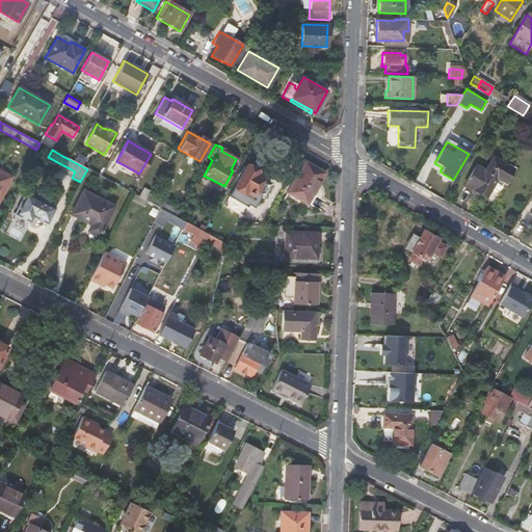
[(476,191),(485,197),(497,178),(505,182),(512,169),(493,157),(484,170),(475,165),(464,182),(463,184),(476,191)]
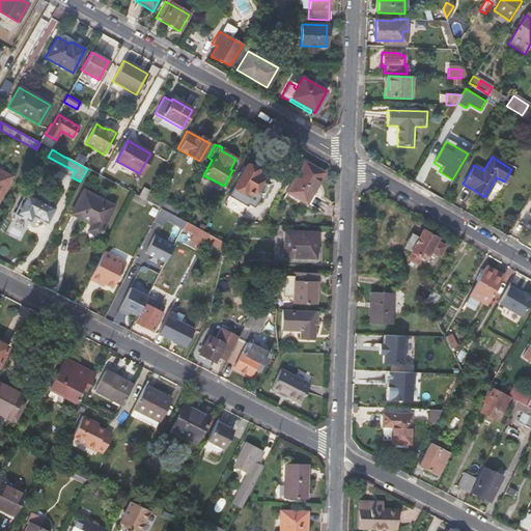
[(323,172),(303,161),(285,191),(306,203),(323,172)]
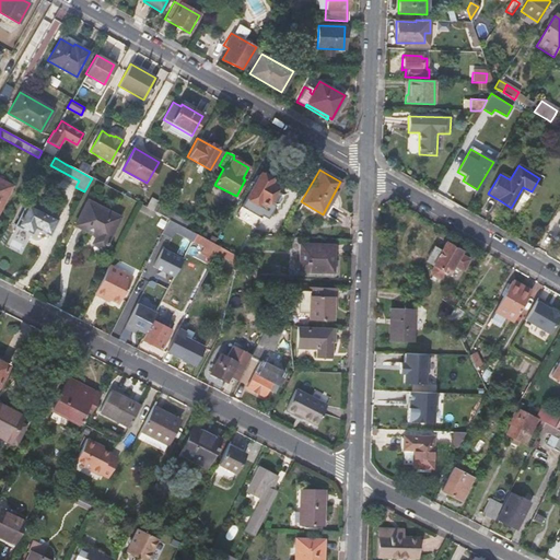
[(259,173),(245,197),(256,203),(258,201),(264,205),(267,200),(277,206),(282,195),(272,189),(276,185),(269,182),(270,179),(259,173)]
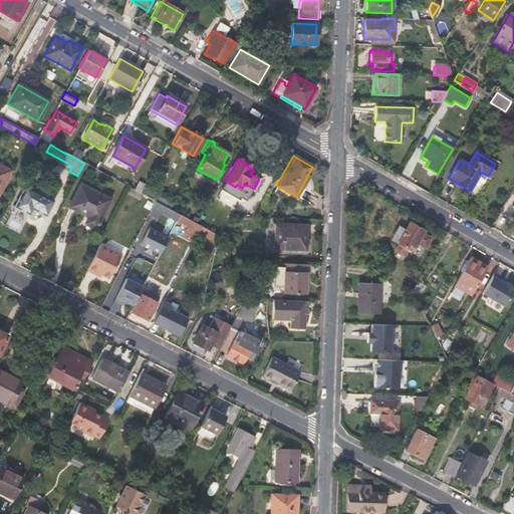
[(0,190),(11,170),(0,164),(0,190)]
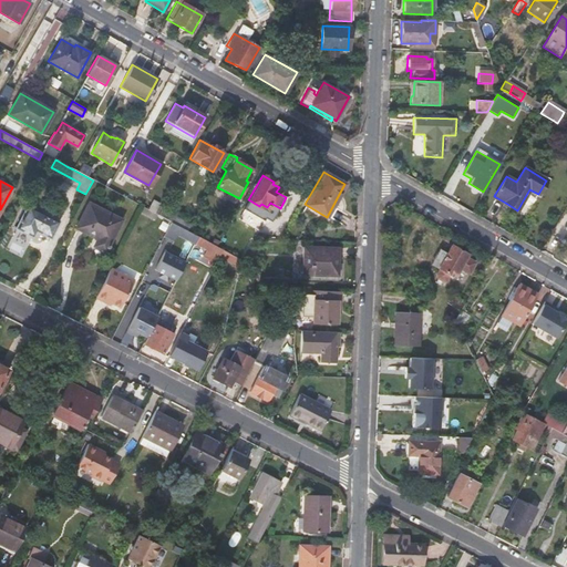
[(153,200),(148,209),(154,213),(160,204),(153,200)]
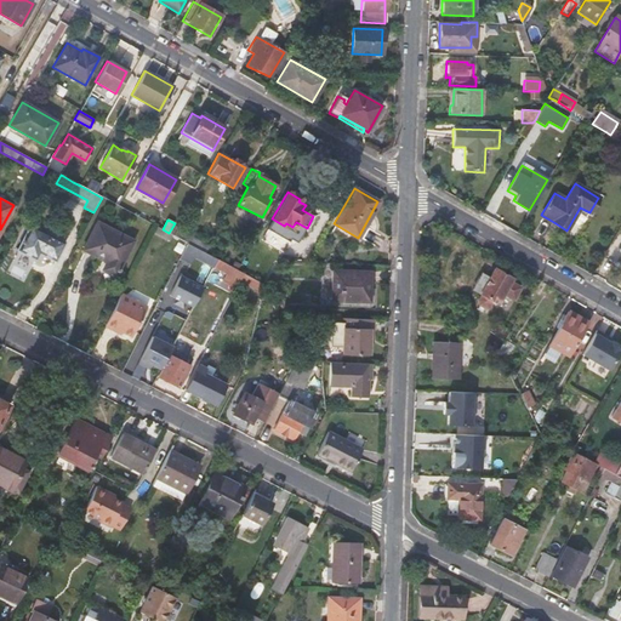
[(132,240),(96,221),(81,249),(106,262),(101,269),(114,275),(132,240)]
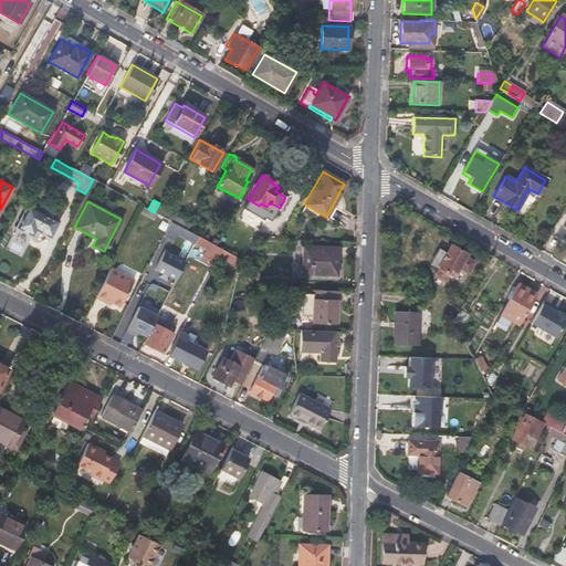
[(58,220),(28,205),(16,227),(31,236),(34,230),(49,238),(58,220)]
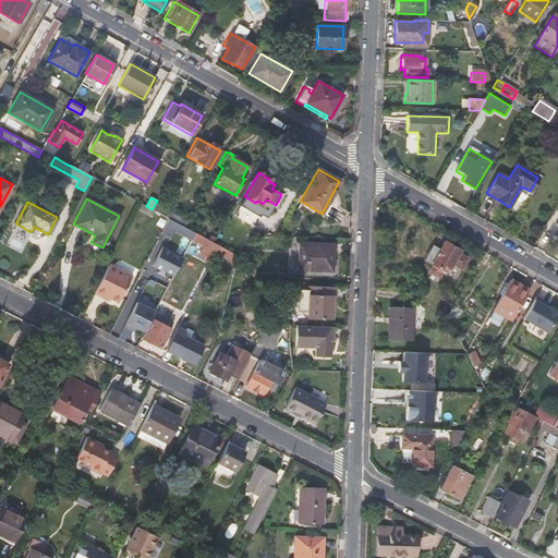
[(195,233),(168,218),(161,231),(170,237),(173,231),(191,240),(195,233)]
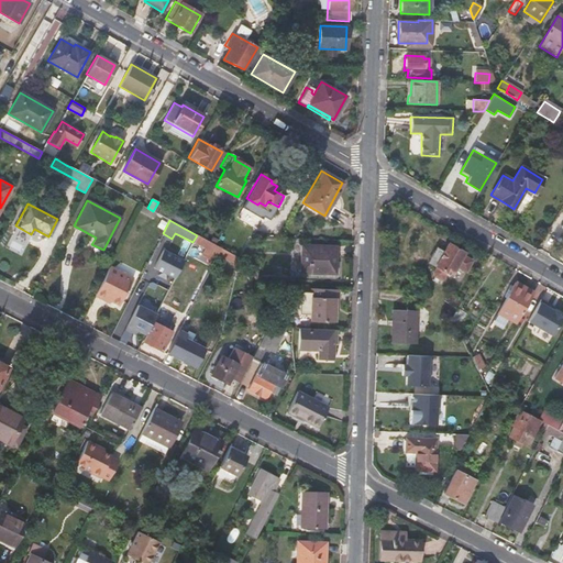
[(463,254),(446,244),(442,253),(434,249),(427,262),(433,266),(430,272),(433,277),(440,282),(443,274),(449,277),(455,266),(464,272),(470,261),(462,255),(463,254)]
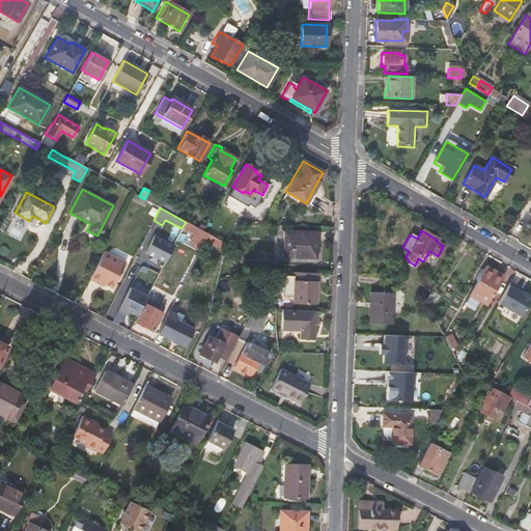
[(316,233),(283,231),(283,257),(315,258),(316,233)]
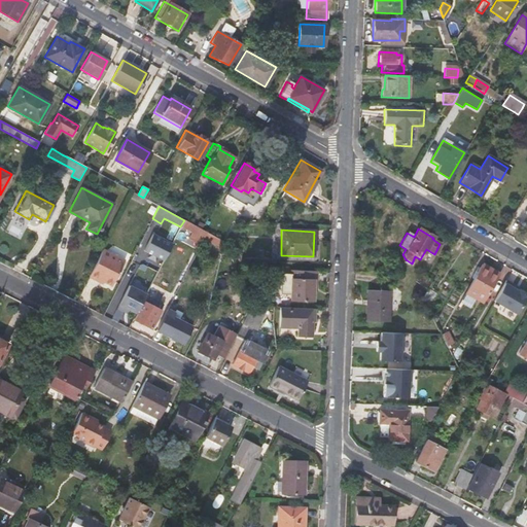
[(156,258),(163,261),(171,244),(151,235),(143,251),(147,253),(156,258)]
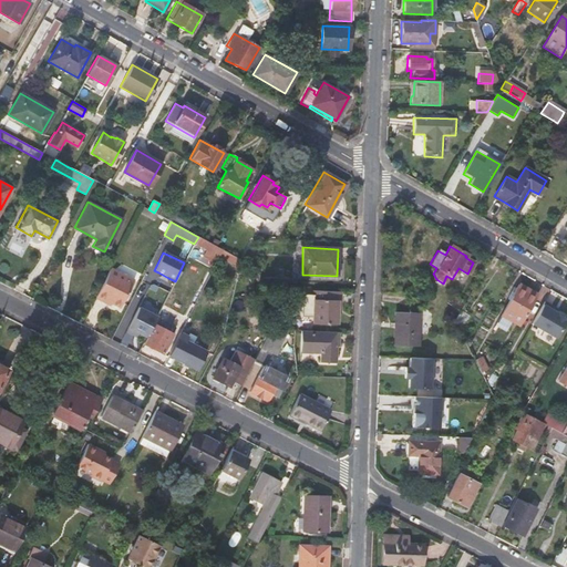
[(132,280),(109,269),(94,299),(103,302),(104,299),(111,303),(120,308),(132,280)]
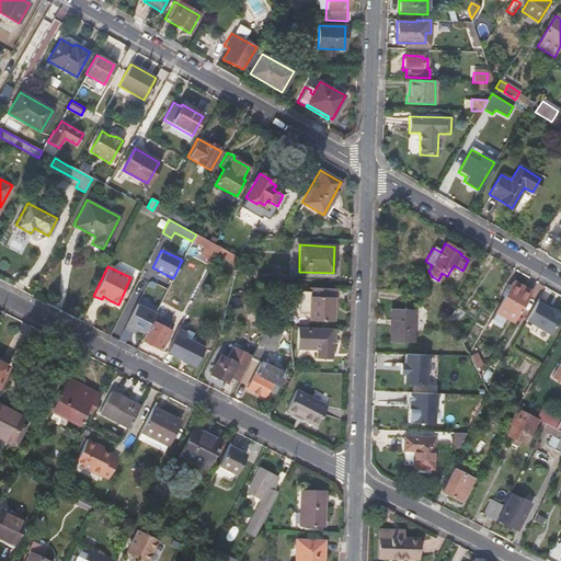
[(255,268),(242,267),(250,285),(254,285),(255,268)]
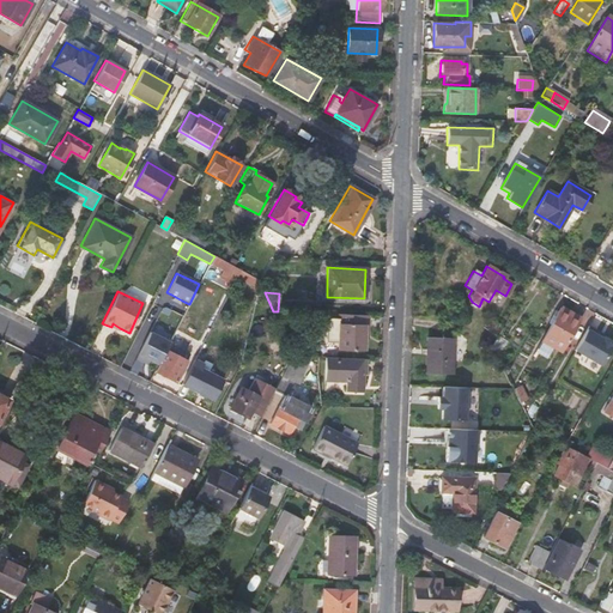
[(182,301),(171,295),(169,299),(180,304),(182,301)]
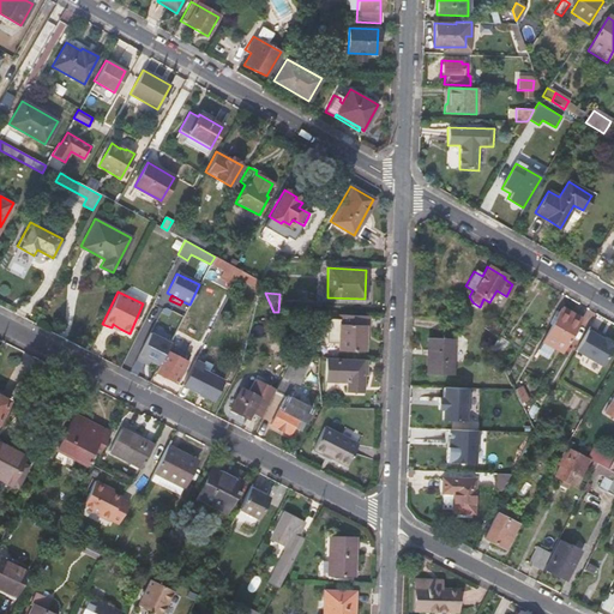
[(503,329),(511,314),(503,308),(493,323),(503,329)]
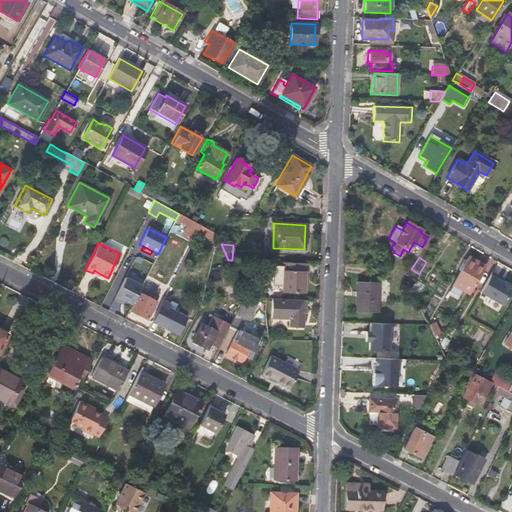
[(468,294),(484,266),(468,257),(452,284),(468,294)]
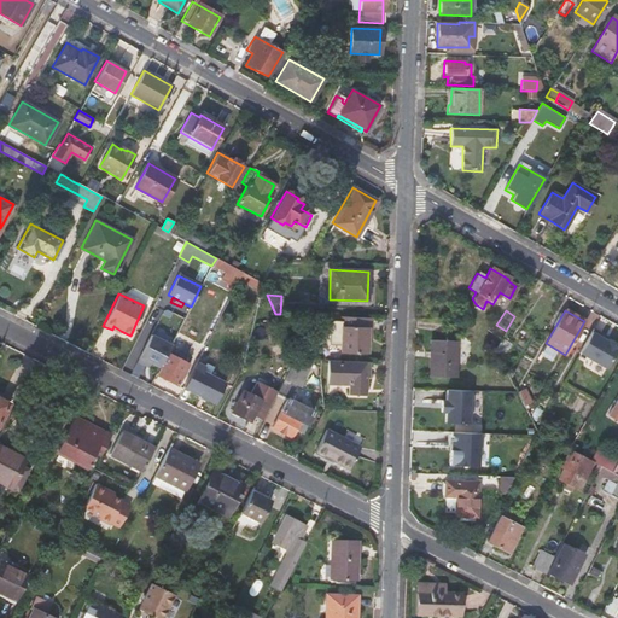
[(367,327),(368,316),(340,316),(340,320),(327,320),(326,344),(339,344),(339,351),(365,351),(366,338),(363,338),(363,326),(367,327)]
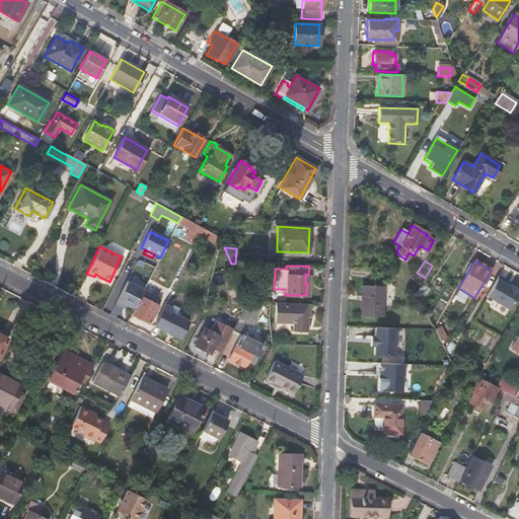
[(417,273),(414,270),(409,278),(421,286),(425,278),(417,273)]
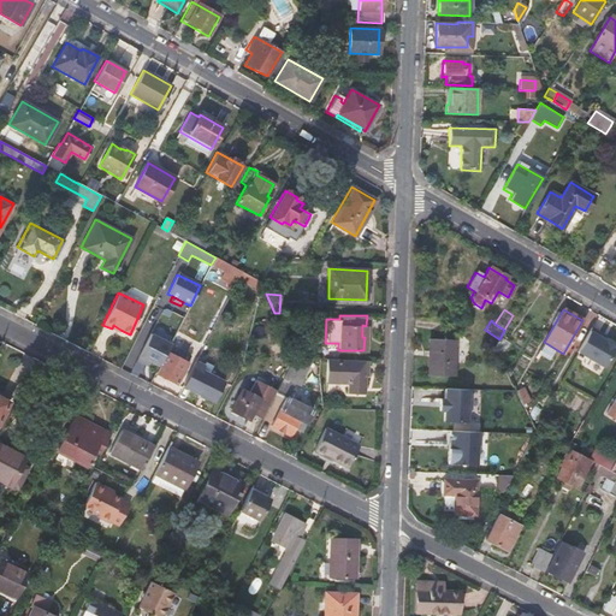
[(615,345),(597,336),(599,332),(590,327),(576,351),(603,366),(615,345)]
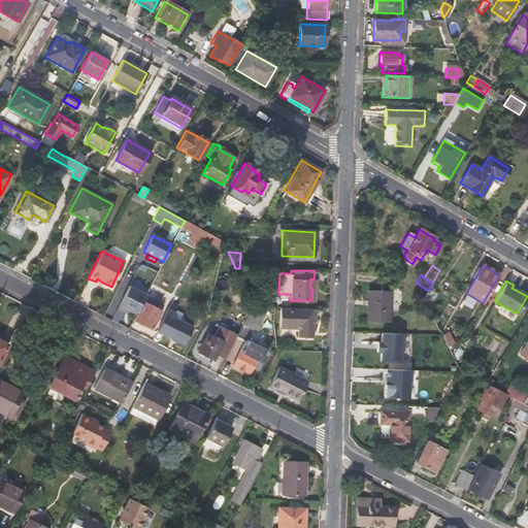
[(141,302),(145,295),(128,286),(117,308),(124,312),(126,309),(135,315),(141,302)]
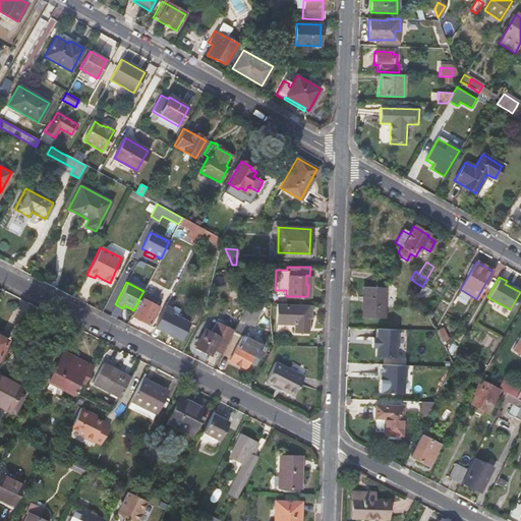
[(361,286),(360,316),(385,317),(386,287),(361,286)]
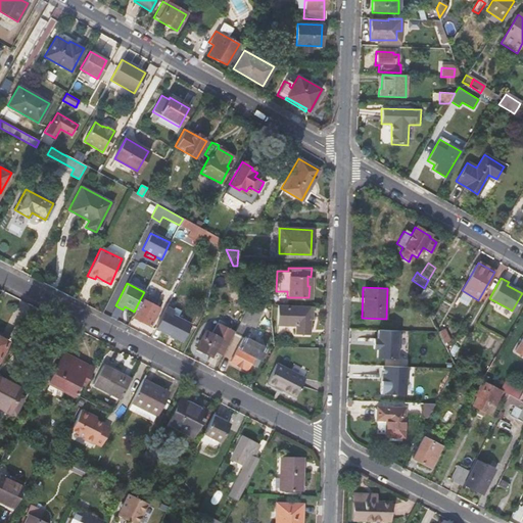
[(419,296),(423,304),(431,292),(424,288),(419,296)]
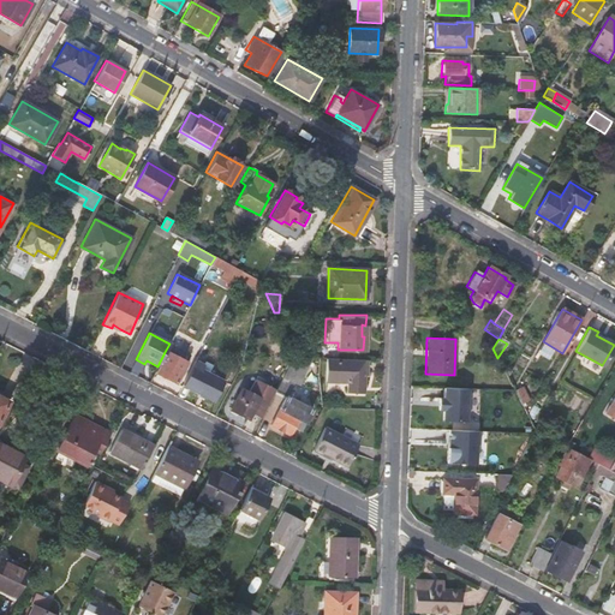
[(556,350),(543,341),(539,347),(553,354),(556,350)]
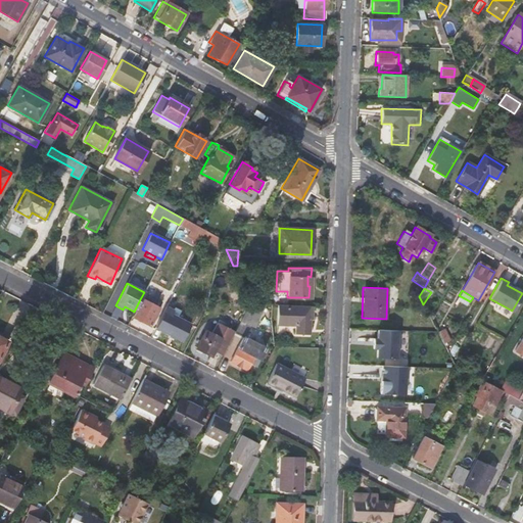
[(157,308),(140,299),(134,312),(131,317),(149,326),(157,308)]
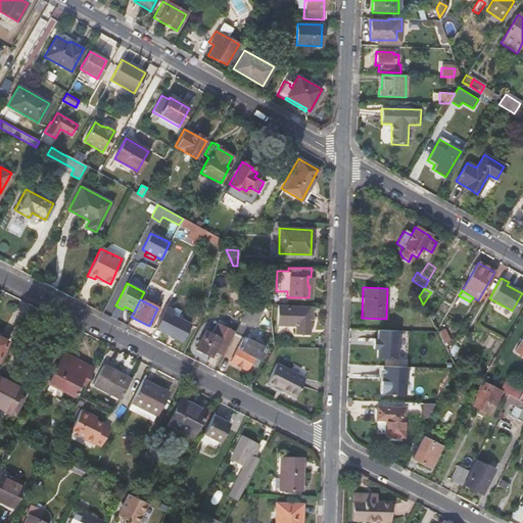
[(307,307),(277,306),(276,323),(295,324),(295,333),(306,334),(307,307)]
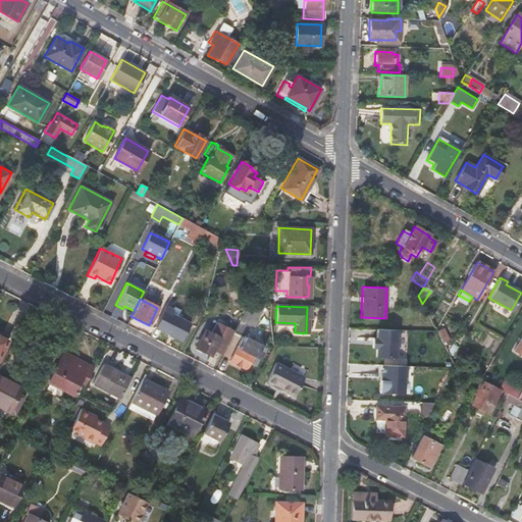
[(179,314),(164,307),(154,328),(180,342),(189,323),(178,318),(179,314)]
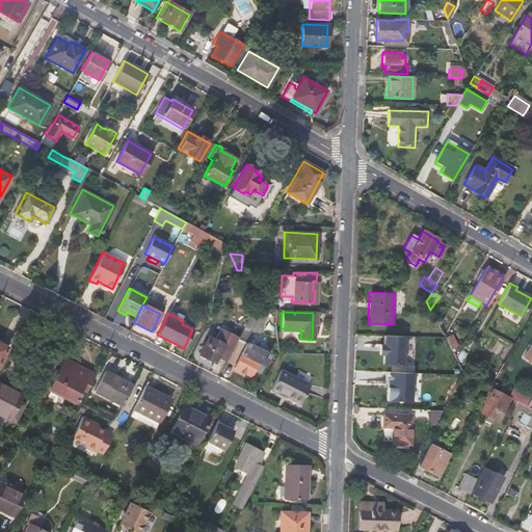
[(207,336),(198,355),(214,363),(216,358),(227,363),(238,339),(229,334),(223,344),(207,336)]
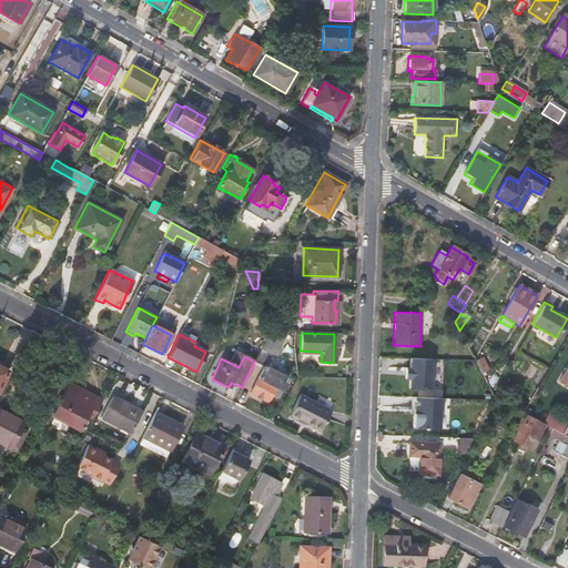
[(483,356),(475,361),(482,373),(489,368),(483,356)]
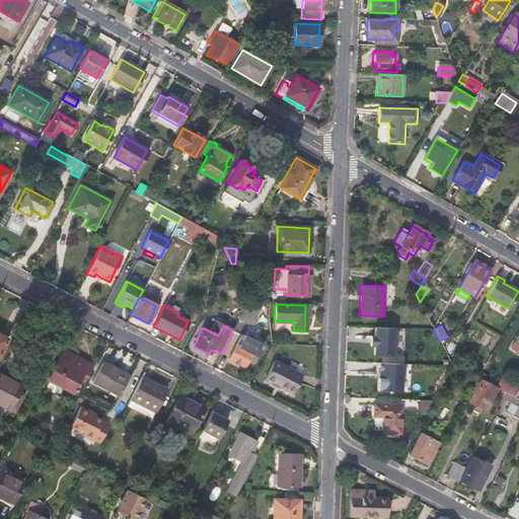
[(373,355),(393,355),(395,327),(375,326),(374,335),(371,335),(370,346),(374,346),(373,355)]
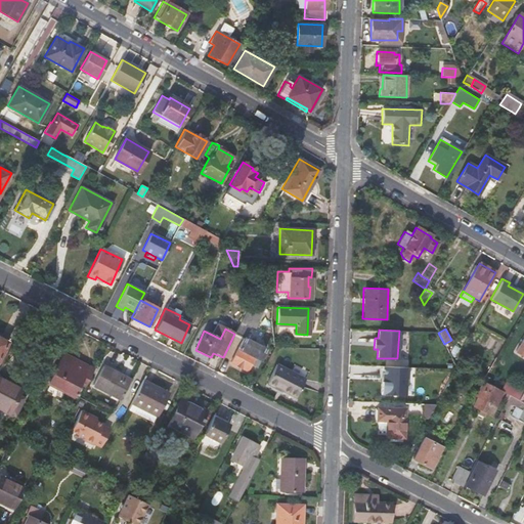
[(523,336),(515,353),(522,357),(523,352),(523,336)]
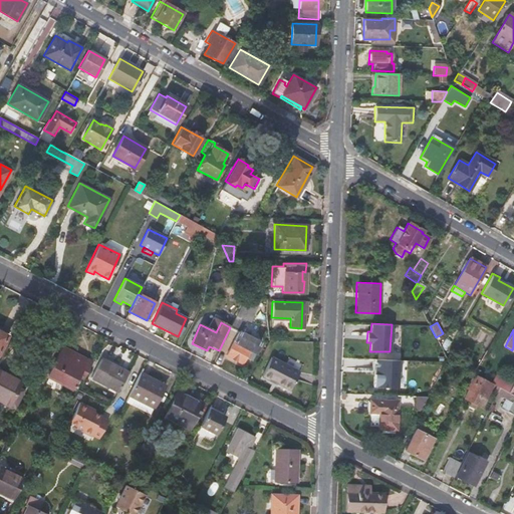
[(239,330),(227,355),(243,363),(247,356),(252,358),(260,341),(239,330)]
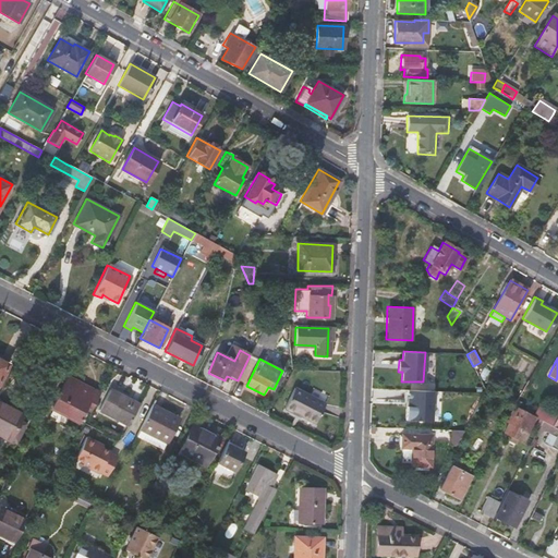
[(522,370),(509,362),(502,376),(506,378),(509,374),(518,378),(522,370)]
